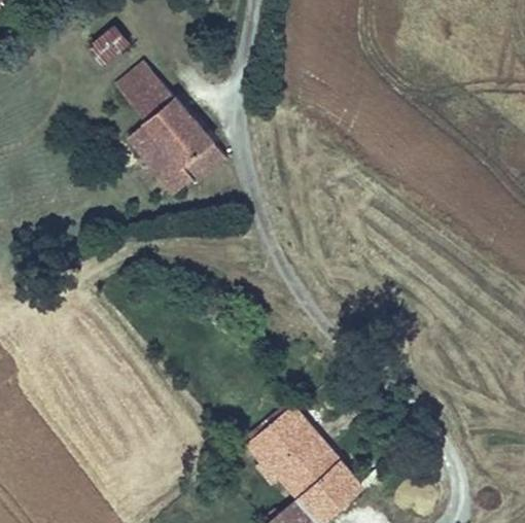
[(88,47),(102,65),(130,43),(115,25),(88,47)]
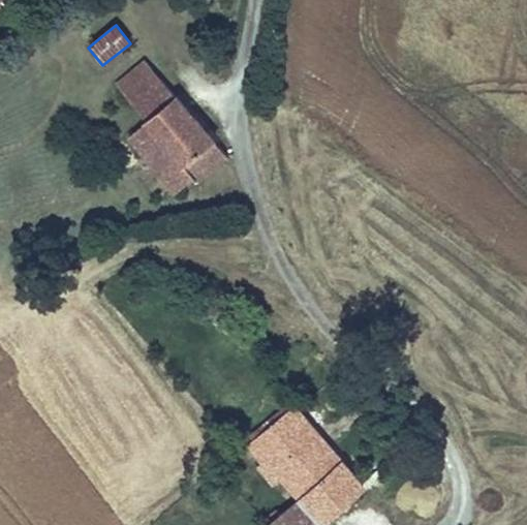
[(114,86),(128,102),(157,79),(143,61),(114,86)]
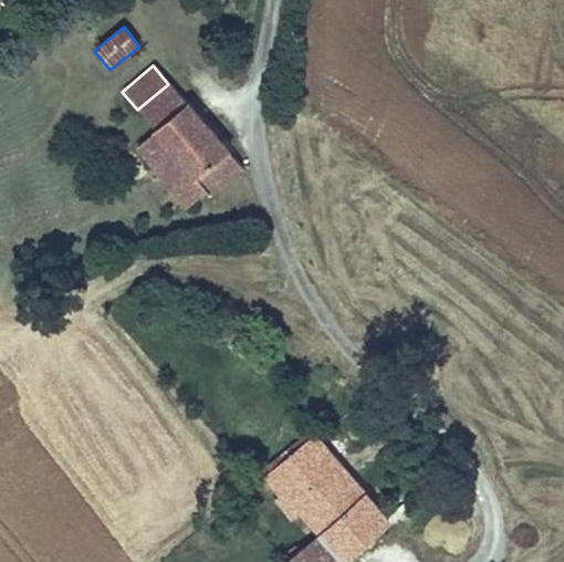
[(246,169),(189,103),(186,105),(168,84),(137,110),(155,131),(134,149),(186,211),(206,194),(210,199),(246,169)]
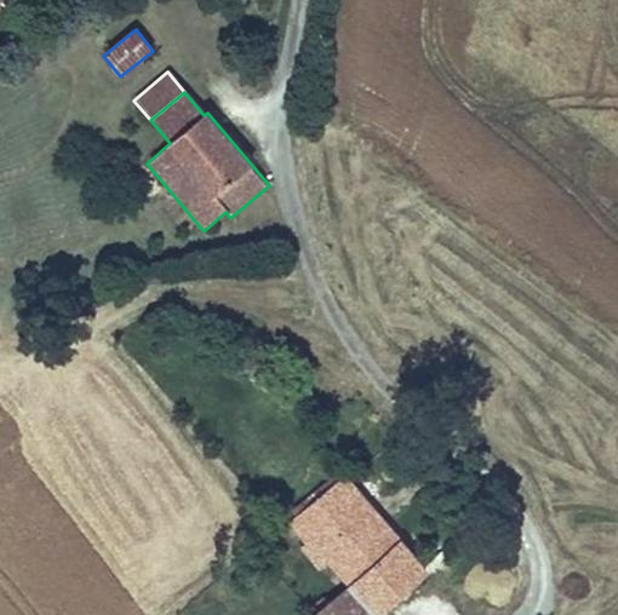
[(347,587),(401,540),(345,475),(287,524),(304,545),(298,550),(318,572),(327,564),(347,587)]
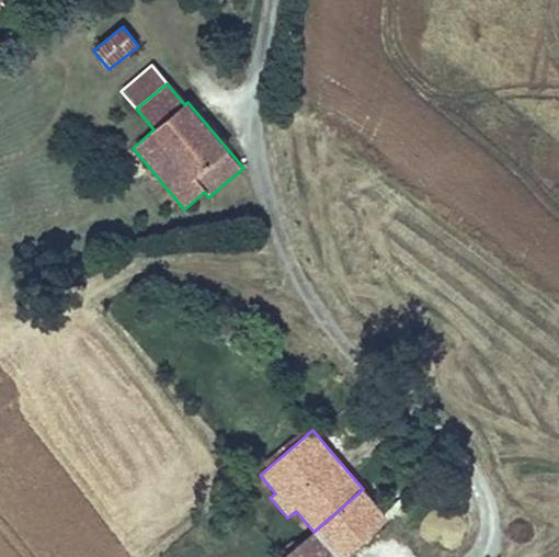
[(363,489),(314,532),(284,556),(348,556),(390,521),(363,489)]
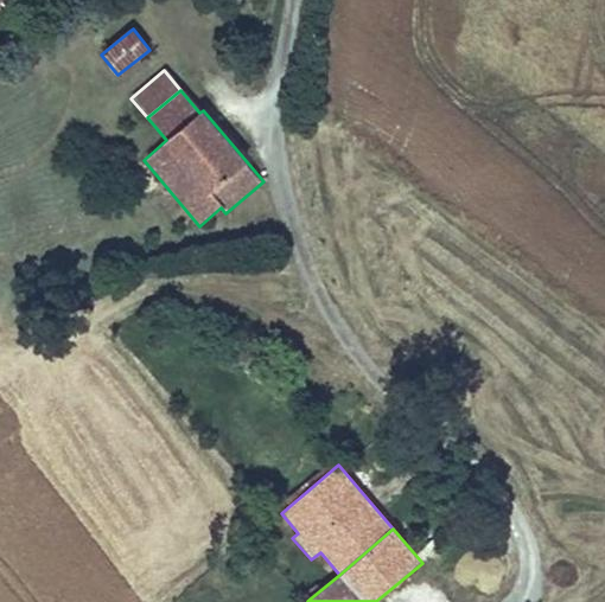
All buildings are outlined.
